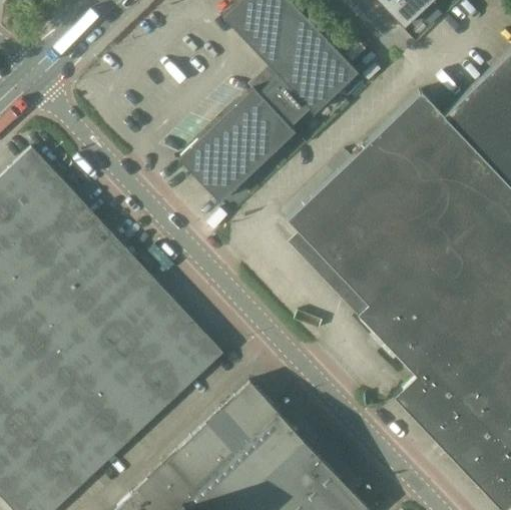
[(315,113),(358,72),(289,0),(243,0),(224,18),(280,75),(259,94),(254,89),(180,159),(220,202),(295,132),(290,127),(310,108),(315,113)]
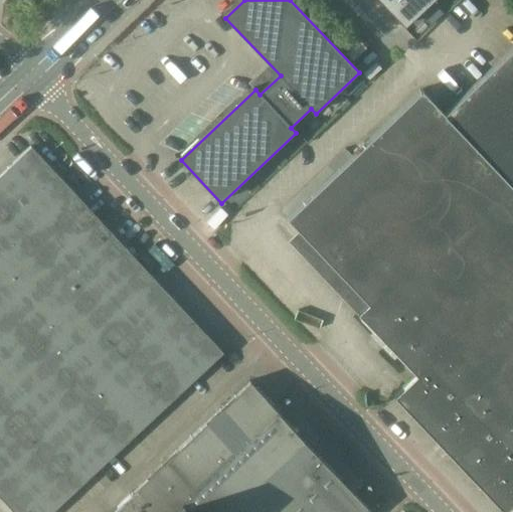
[(378,0),(405,28),(435,0),(378,0)]
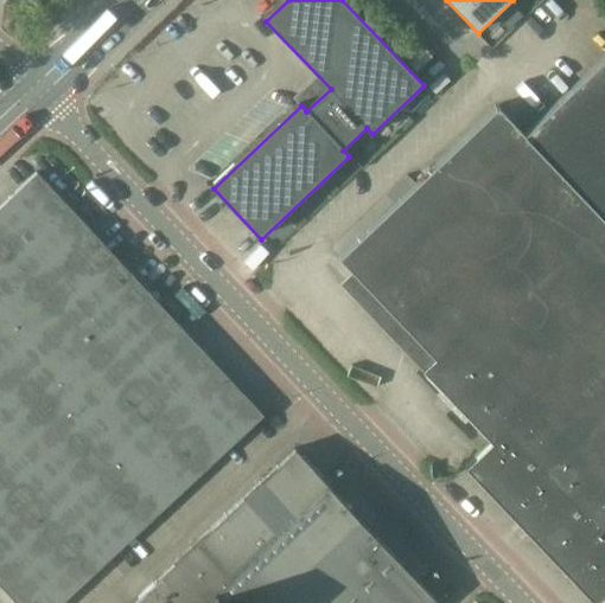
[(604,61),(526,136),(498,109),(339,260),(434,360),(422,372),(492,444),(465,469),(592,602),(599,602),(604,596),(604,61)]
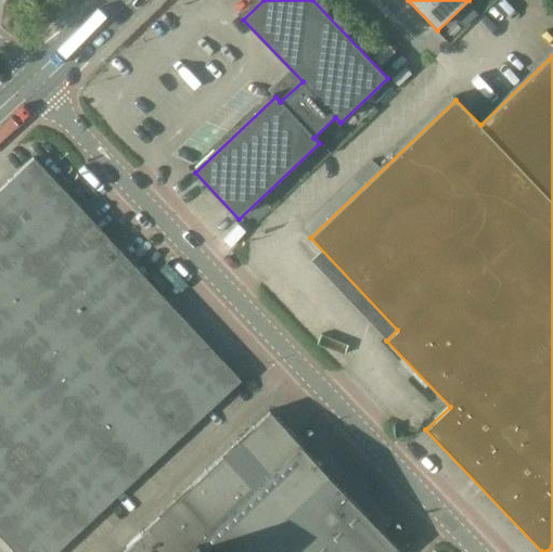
[(0,538),(12,551),(60,551),(242,382),(34,161),(0,192),(0,538)]
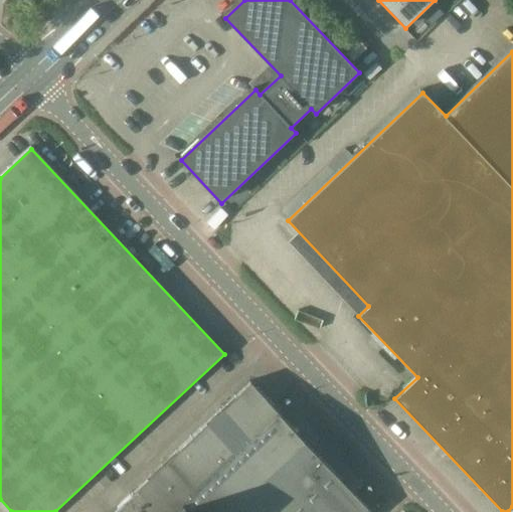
[(369,511),(328,466),(251,383),(132,495),(133,496),(115,511),(369,511)]
